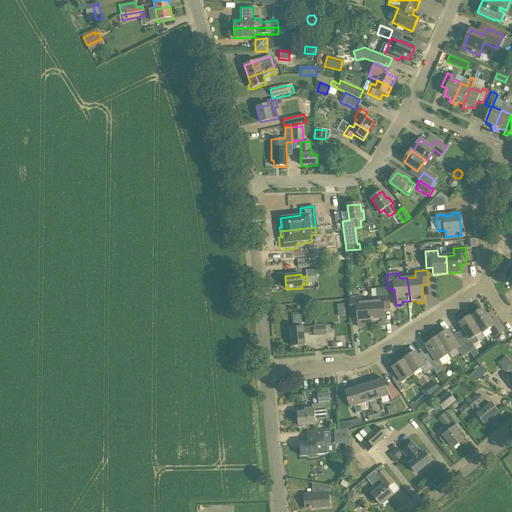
[(369,302),(371,322),(378,322),(379,325),(385,325),(384,309),(390,309),(388,288),(376,289),(377,301),(369,302)]
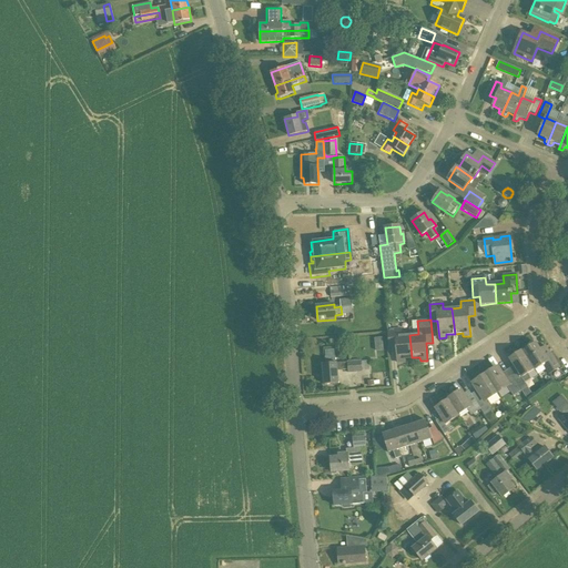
[(412,357),(409,335),(401,336),(401,330),(388,331),(389,346),(396,346),(397,363),(405,363),(404,358),(412,357)]
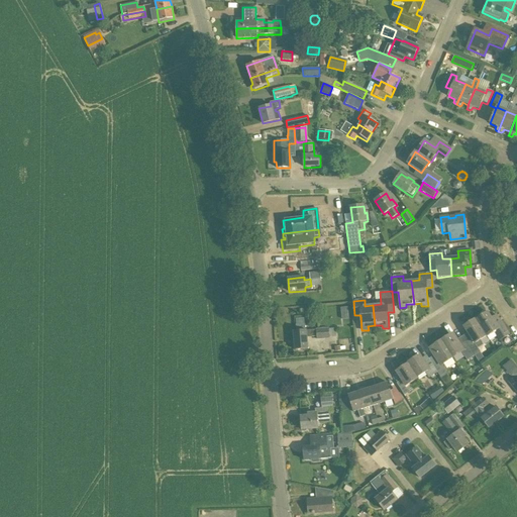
[(509,335),(500,321),(497,315),(492,318),(488,313),(476,320),(486,336),(487,336),(487,337),(495,332),(500,341),(509,335)]
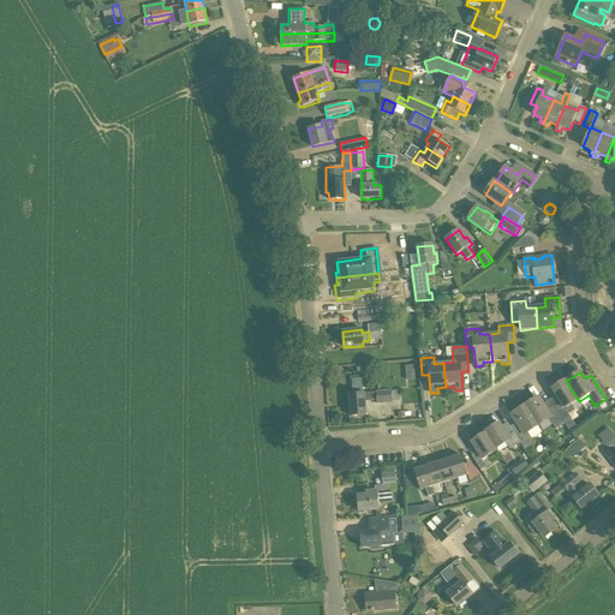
[(571,433),(577,429),(571,419),(572,419),(568,415),(574,411),(571,405),(578,400),(566,381),(566,380),(551,389),(561,404),(554,407),(565,424),(566,425),(571,433)]
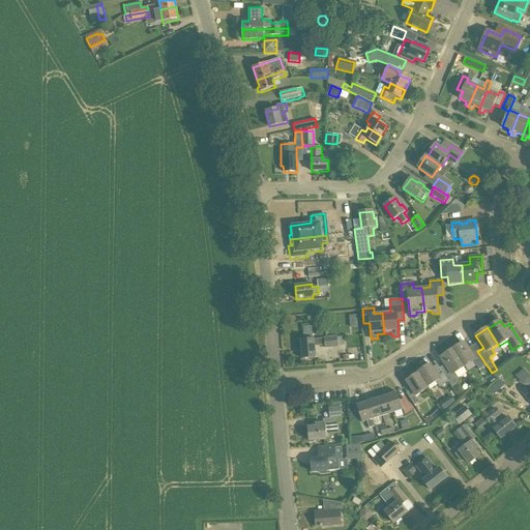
[(313,340),(313,332),(303,333),(303,340),(301,341),(302,359),(316,358),(315,346),(324,346),(325,349),(337,348),(336,336),(324,337),(324,339),(313,340)]
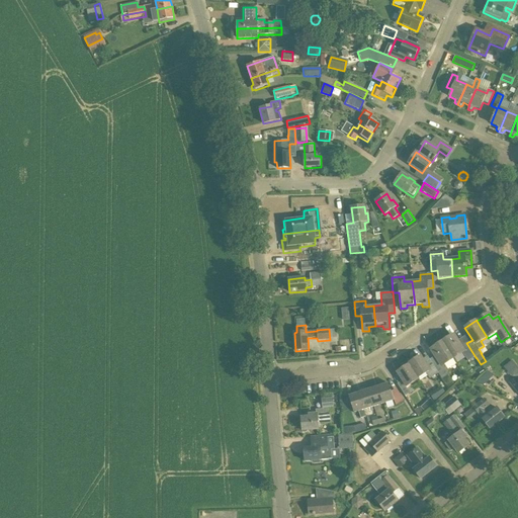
[(476,357),(466,343),(461,346),(454,335),(442,342),(453,359),(462,353),(467,361),(476,357)]
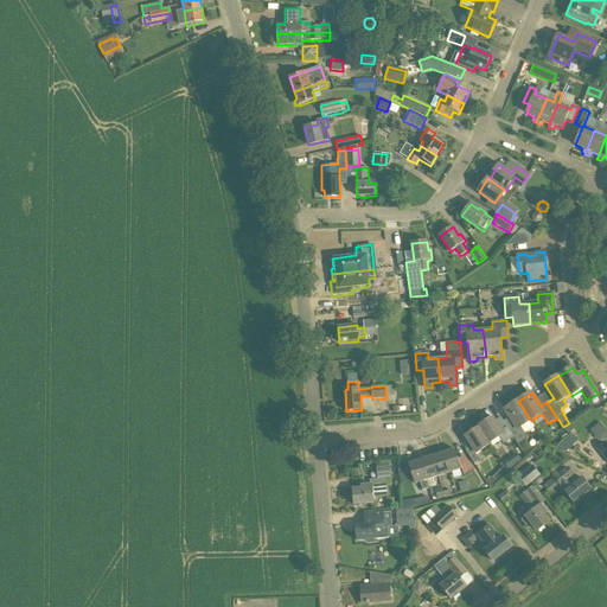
[(521,428),(531,421),(518,401),(504,410),(513,425),(508,428),(517,443),(526,438),(521,428)]
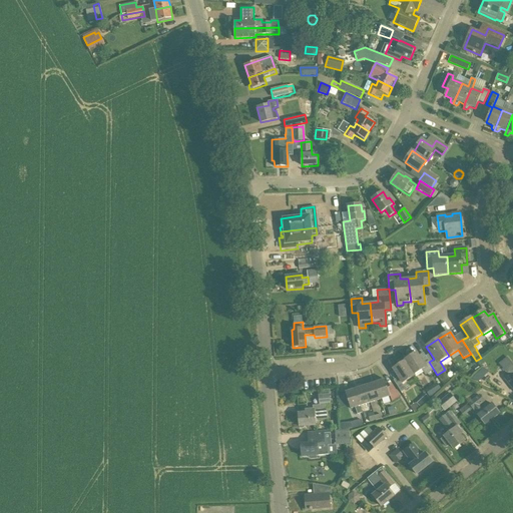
[(437,375),(429,362),(427,358),(422,362),(417,353),(411,357),(409,355),(405,358),(405,361),(405,362),(414,376),(414,375),(422,370),(426,376),(432,372),(435,377),(437,375)]
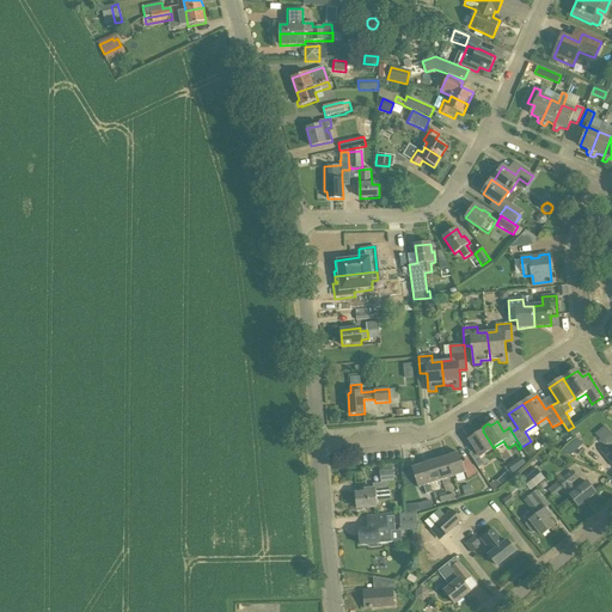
[(484,454),(494,448),(483,432),(469,441),(476,451),(470,454),(478,469),(489,461),(484,454)]
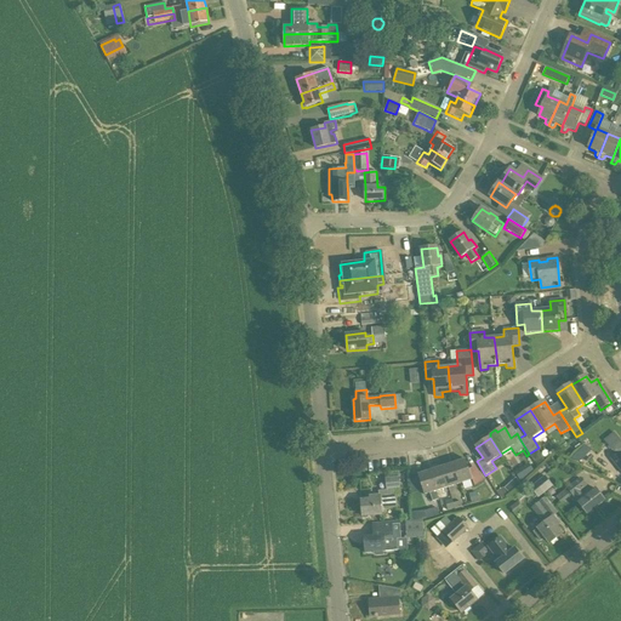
[(620,442),(619,439),(609,446),(616,456),(611,460),(620,471),(620,442)]
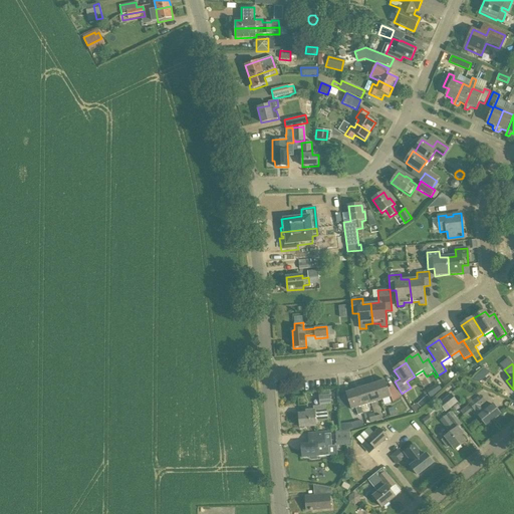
[(481,381),(487,375),(480,368),(474,374),(481,381)]
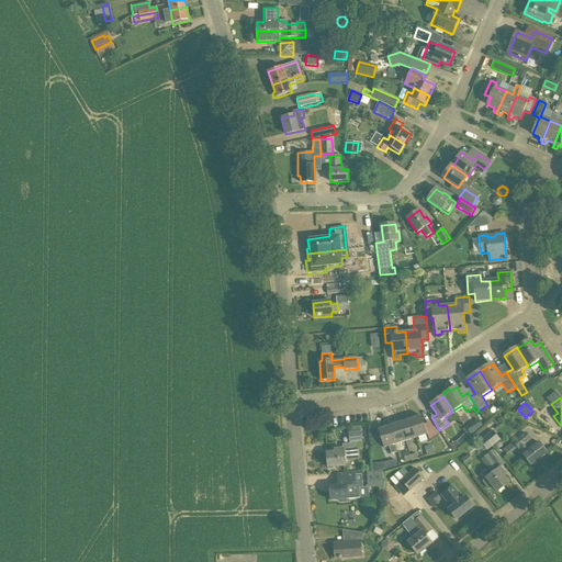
[(411,420),(416,438),(427,435),(422,416),(411,420)]
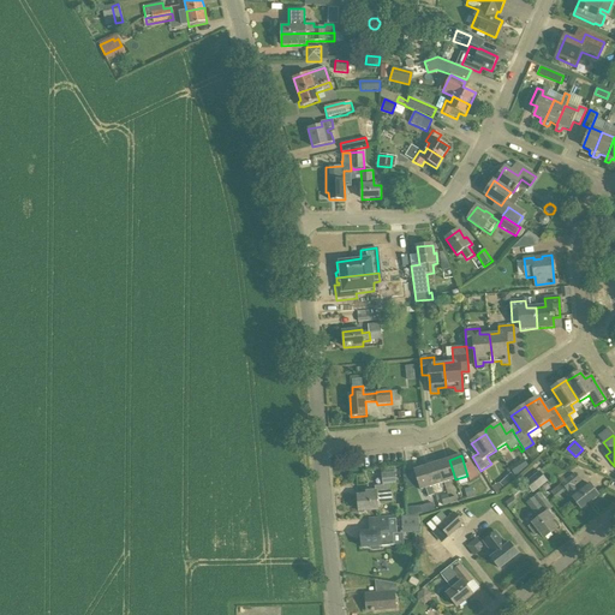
[(443,483),(455,479),(449,460),(437,464),(443,483)]
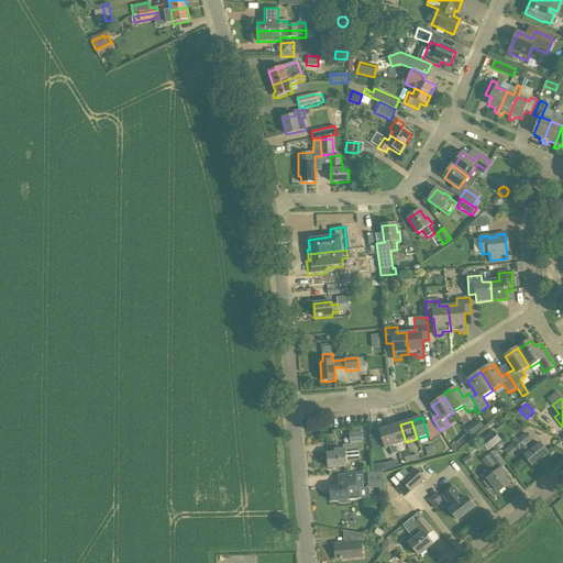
[(396,445),(389,428),(386,429),(385,424),(378,427),(379,431),(378,431),(385,450),(389,448),(392,455),(398,453),(396,445)]
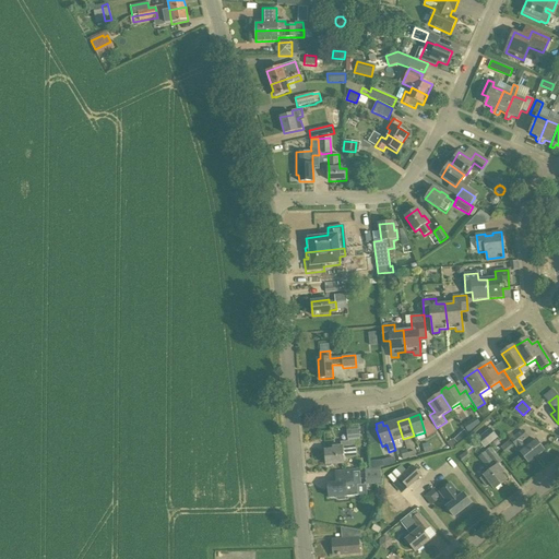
[(393,442),(403,439),(397,421),(387,425),(393,442)]
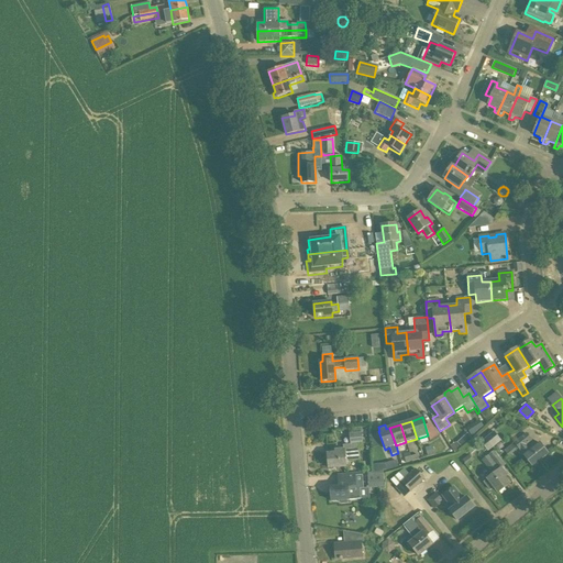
[(472,426),(467,428),(472,435),(477,432),(472,426)]
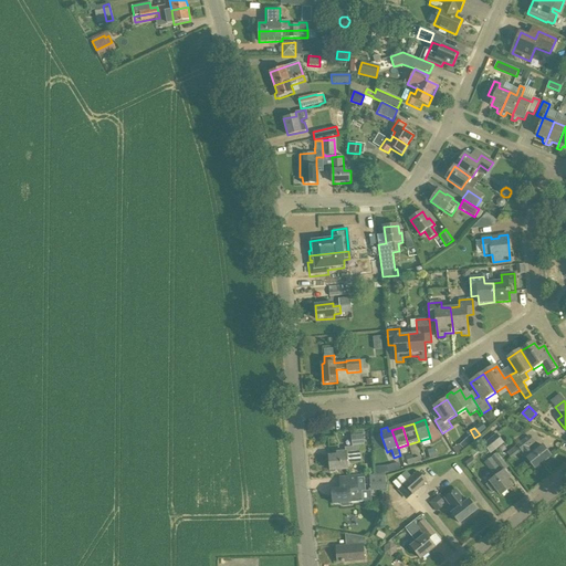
[(363,436),(363,432),(353,432),(353,437),(352,437),(353,446),(353,448),(345,448),(346,452),(337,453),(337,456),(329,457),(331,471),(348,470),(347,463),(360,462),(359,446),(364,446),(364,436),(363,436)]
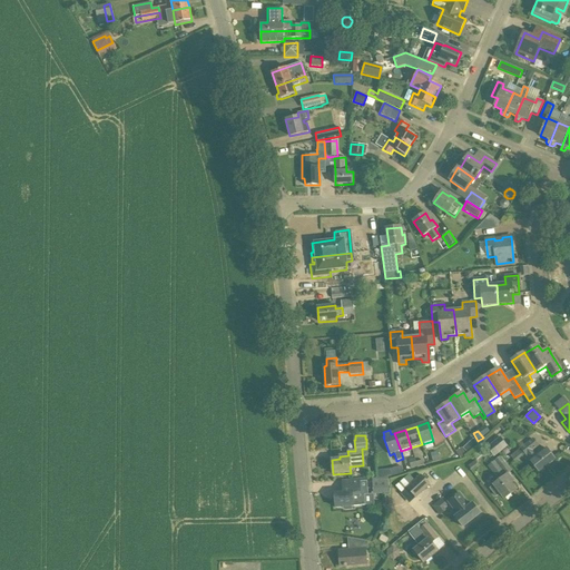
[(493,458),(508,446),(500,438),(487,448),(493,458)]
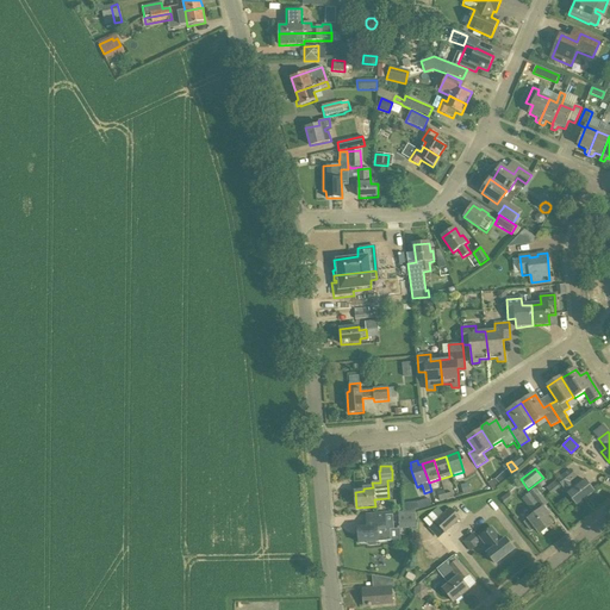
[(576,489),(571,483),(572,481),(565,473),(556,480),(564,487),(568,493),(567,495),(577,505),(595,492),(585,480),(576,489)]
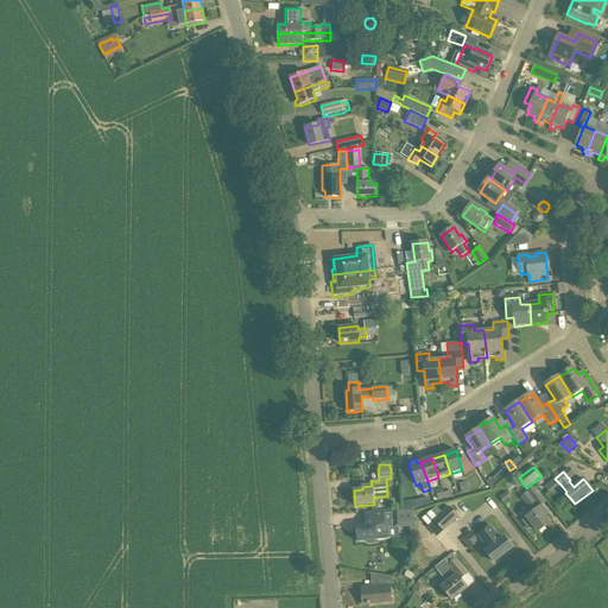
[(462,494),(469,492),(466,482),(460,483),(462,494)]
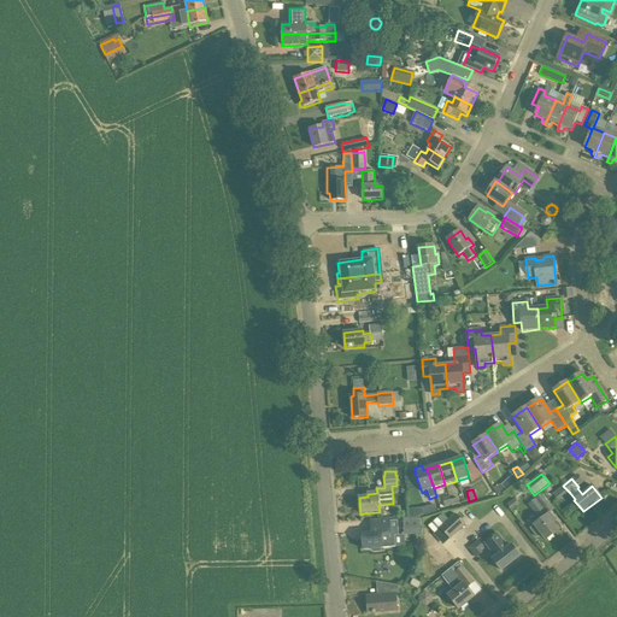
[(546,540),(558,530),(553,524),(556,522),(546,510),(552,506),(542,494),(528,505),(540,521),(534,526),(546,540)]
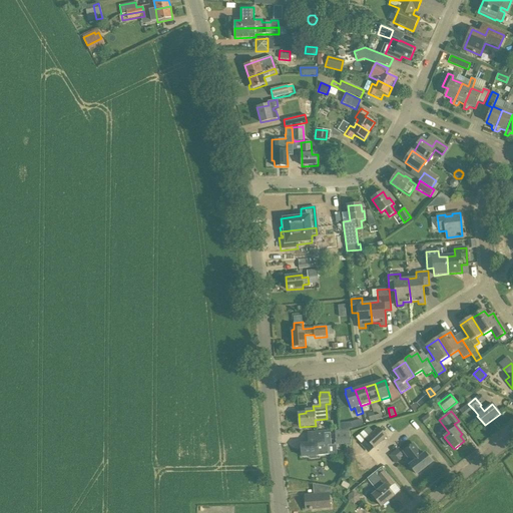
[(374,413),(368,414),(370,422),(376,421),(375,416),(374,413)]
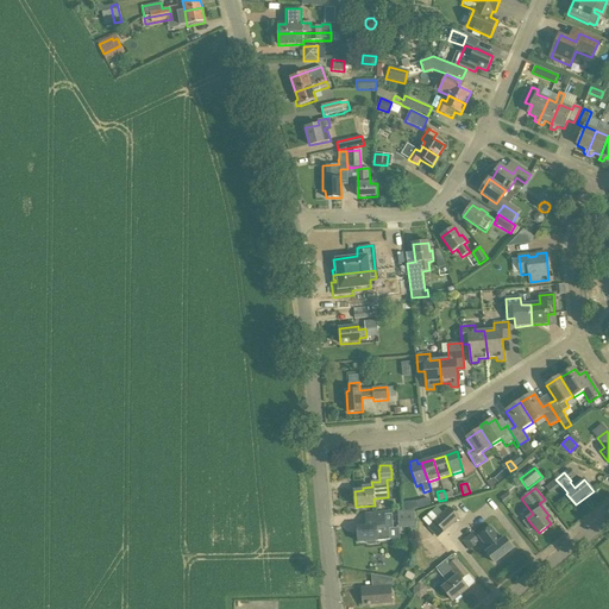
[(418,509),(431,507),(428,498),(416,501),(418,509)]
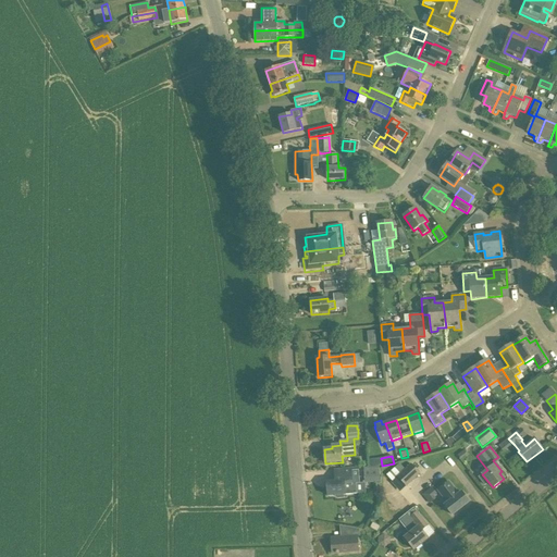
[(420,474),(411,463),(405,469),(399,463),(386,475),(392,481),(397,477),(399,480),(394,485),(400,492),(406,486),(407,486),(420,474)]
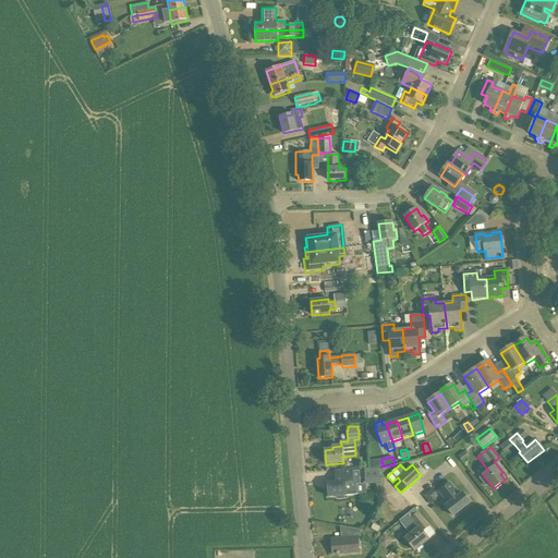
[(365,484),(380,484),(379,468),(364,469),(365,484)]
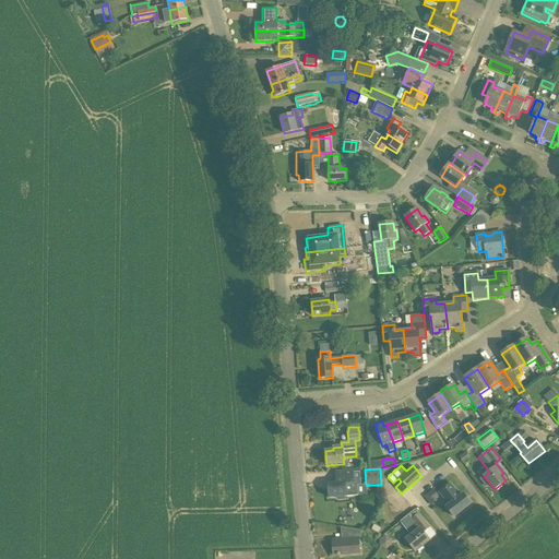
[(344,499),(344,497),(358,496),(357,486),(360,485),(359,470),(335,472),(336,484),(328,484),(329,498),(339,498),(339,500),(344,499)]
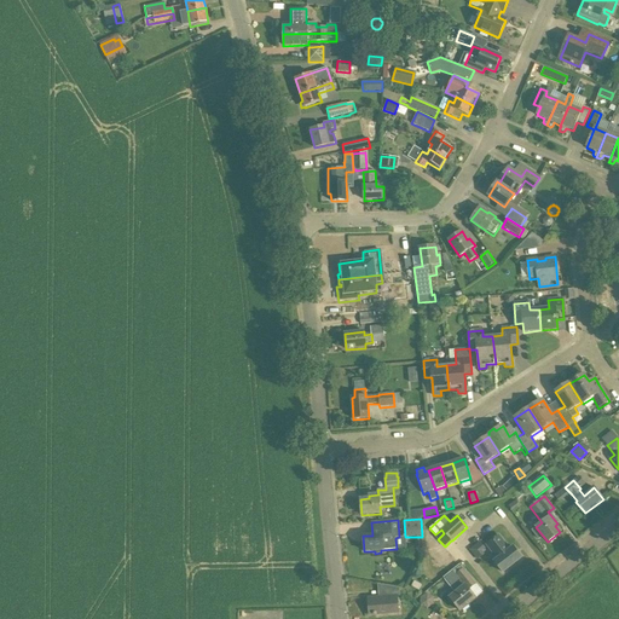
[(509,550),(498,537),(487,545),(498,560),(495,562),(503,573),(521,559),(514,548),(509,550)]
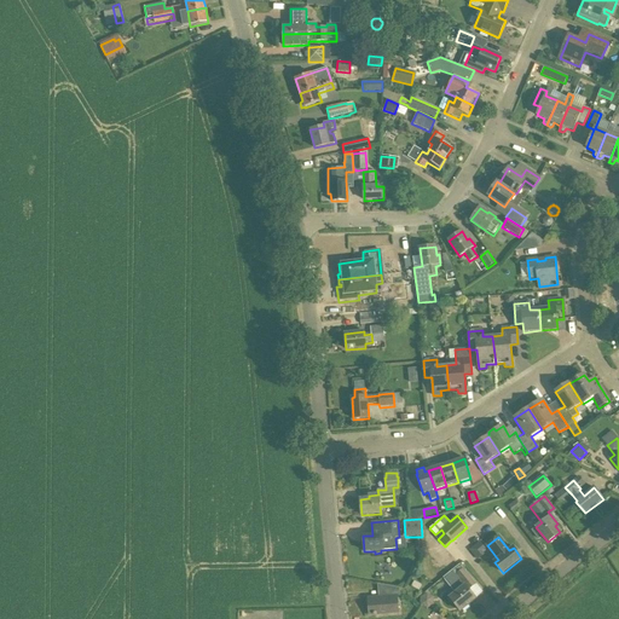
[(463,570),(460,565),(441,579),(444,583),(449,583),(453,578),(462,588),(450,599),(461,612),(476,599),(469,590),(476,584),(463,568),(463,570)]
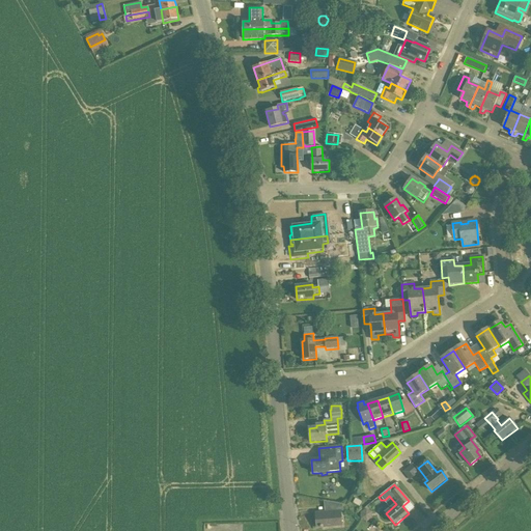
[(359,507),(362,502),(356,499),(353,504),(359,507)]
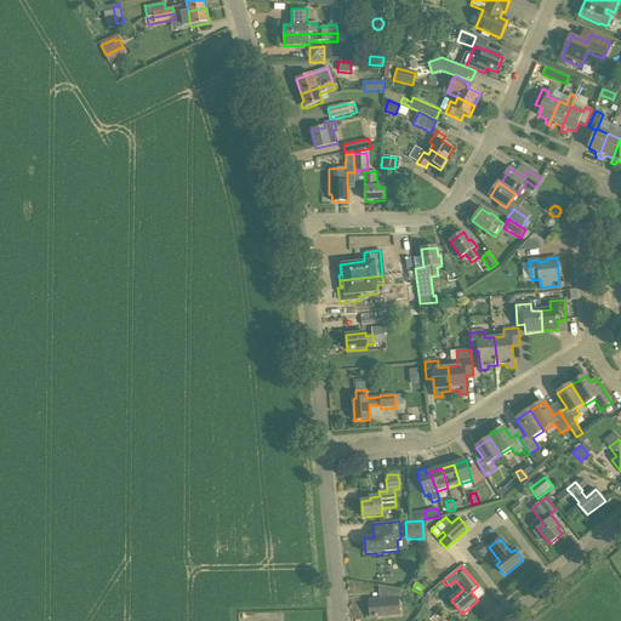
[(371,617),(399,616),(398,598),(400,598),(400,591),(385,588),(386,599),(370,600),(371,617)]
